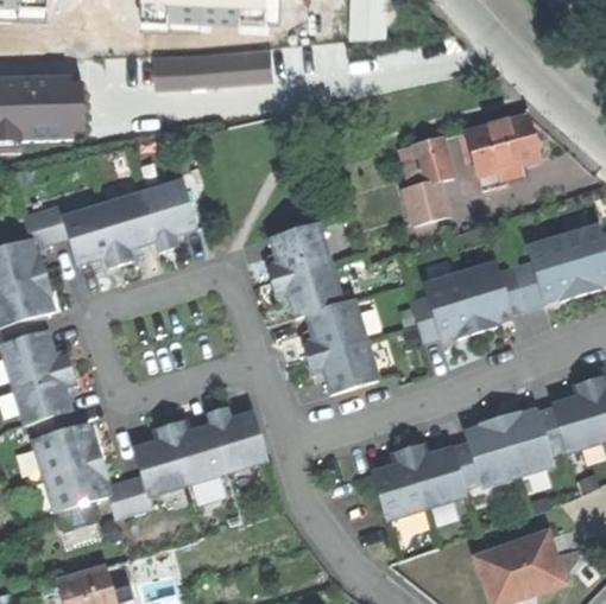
[(0,25),(36,24),(35,13),(33,0),(0,0),(0,25)]
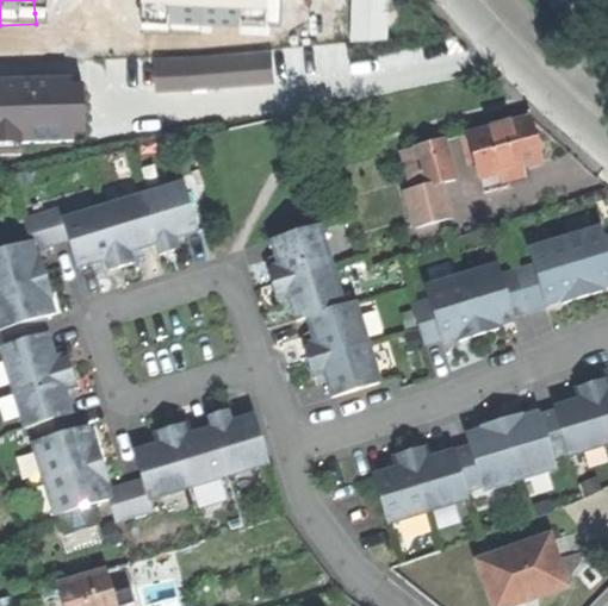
[(194,7),(172,7),(171,43),(193,44),(194,7)]
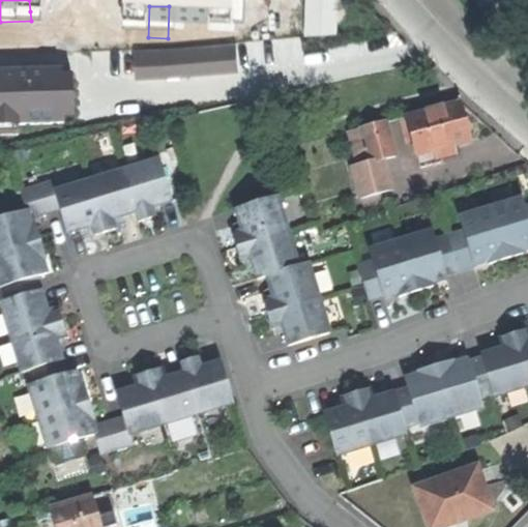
[(54,10),(30,11),(31,21),(32,35),(56,34),(54,10)]
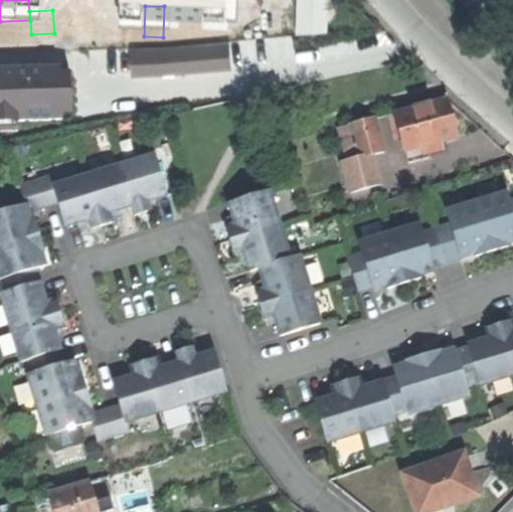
[(229,64),(228,39),(130,45),(131,69),(131,72),(229,66),(229,64)]
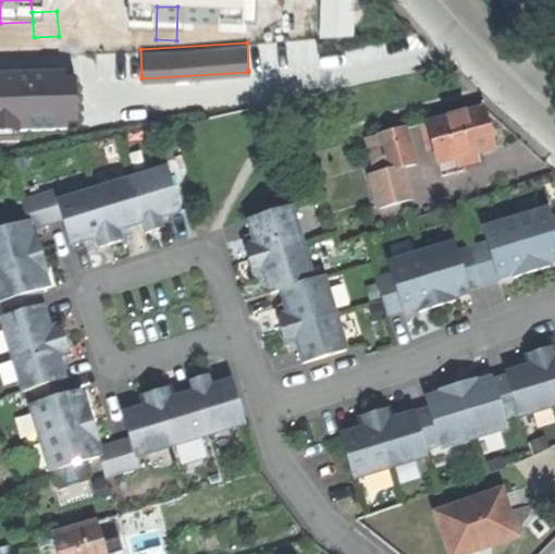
[(15,72),(0,72),(0,128),(19,128),(65,126),(64,122),(63,75),(62,70),(46,71),(46,73),(15,74),(15,72)]
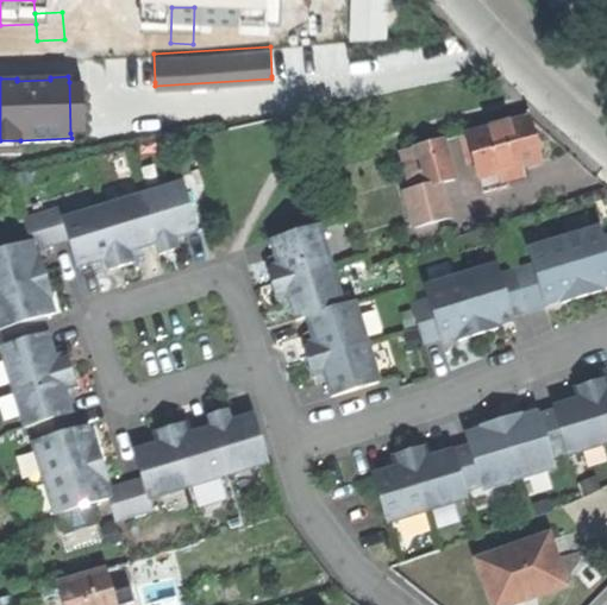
[(81,81),(69,82),(70,133),(83,133),(81,81)]
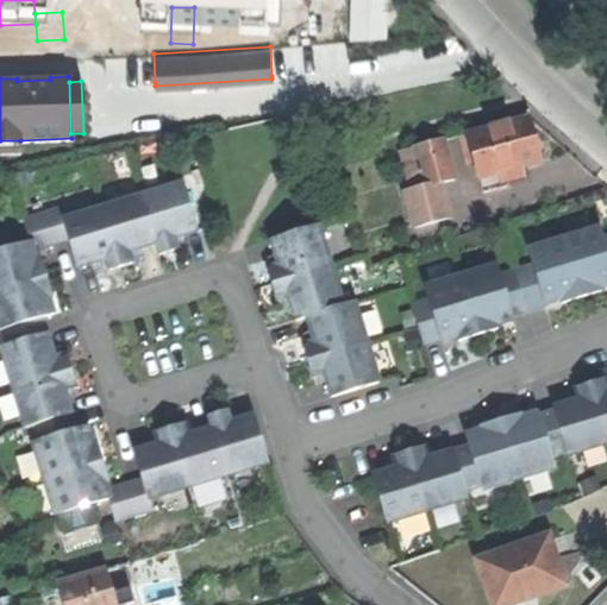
[(477,174),(498,169),(509,165),(537,159),(526,115),(465,130),(477,174)]
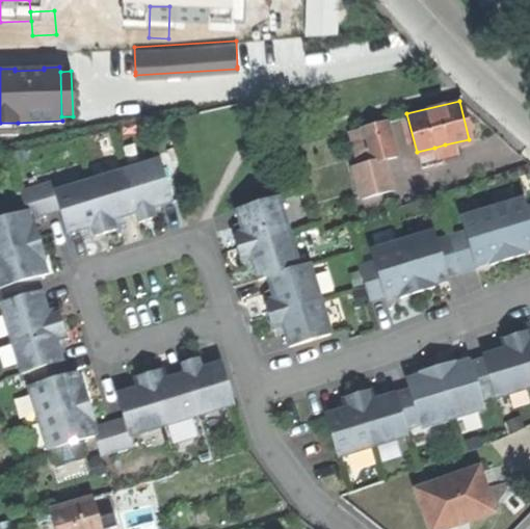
[(394,153),(386,116),(360,125),(369,159),(358,162),(351,164),(361,195),(391,187),(381,156),(394,153)]
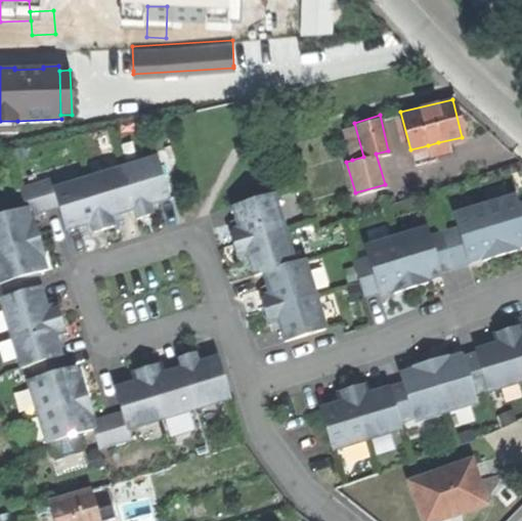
[(0,130),(15,130),(17,121),(0,121),(0,130)]
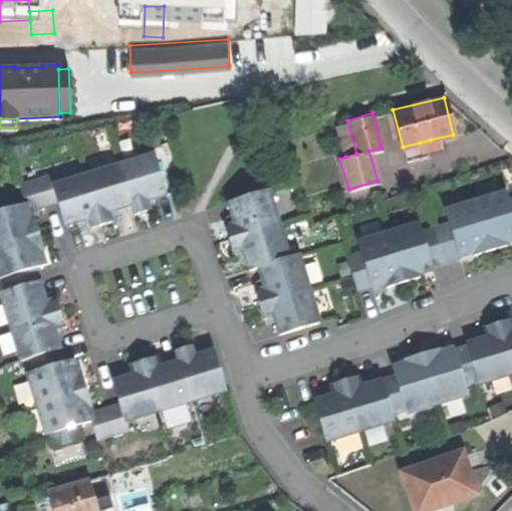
[(336,122),(345,157),(356,154),(347,120),(336,122)]
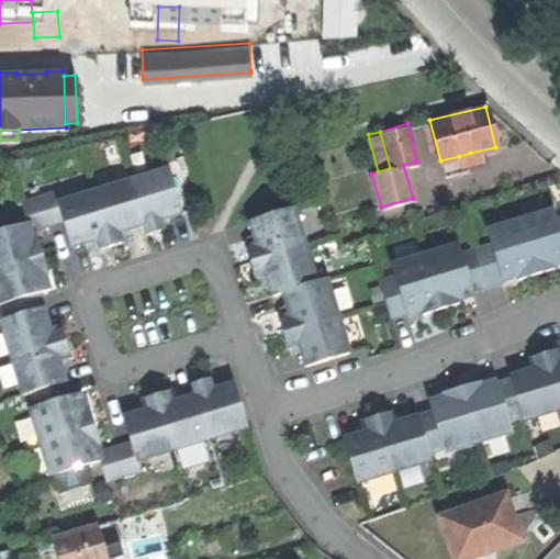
[(470,153),(459,156),(460,163),(466,161),(471,160),(470,153)]
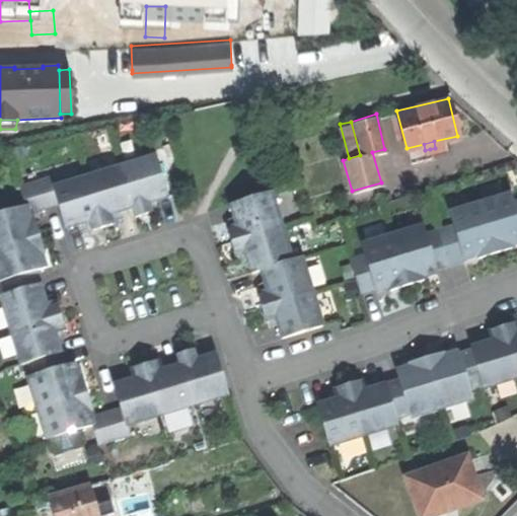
[(155,197),(166,193),(154,152),(120,163),(132,204),(135,214),(150,209),(147,199),(155,197)]
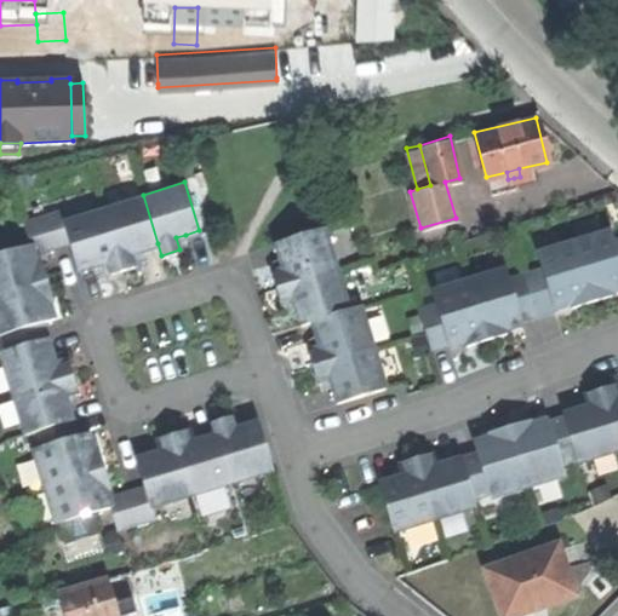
[(144,247),(158,243),(143,195),(103,207),(122,266),(139,262),(136,251),(144,247)]
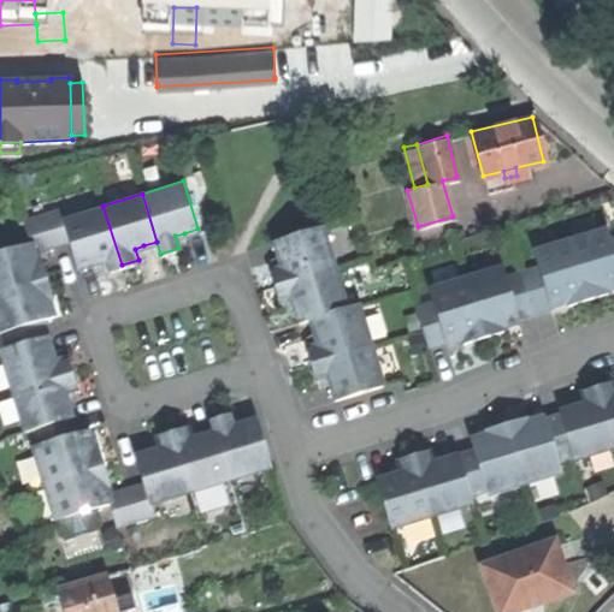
[(104,271),(122,265),(102,206),(63,218),(69,238),(77,266),(89,262),(100,259),(104,271)]
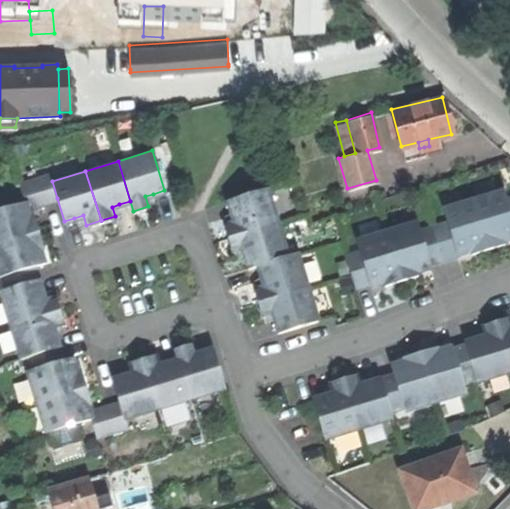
[(20,182),(26,200),(29,207),(44,202),(57,198),(52,181),(49,172),(20,182)]
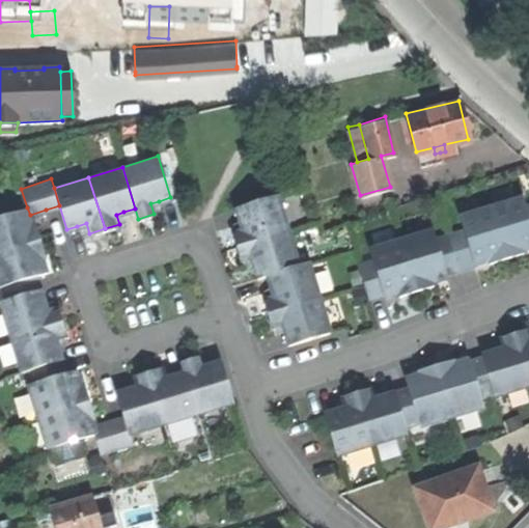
[(489,260),(505,255),(490,203),(485,188),(455,197),(460,213),(458,213),(463,227),(448,231),(458,266),(478,260),(488,257),(489,260)]
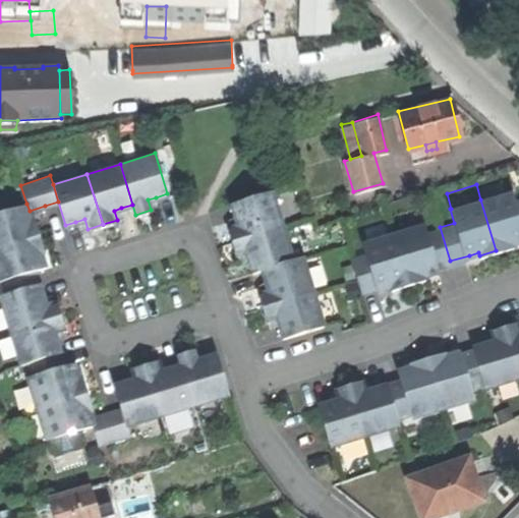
[(227,225),(232,239),(281,224),(271,189),(231,202),(234,212),(237,222),(227,225)]
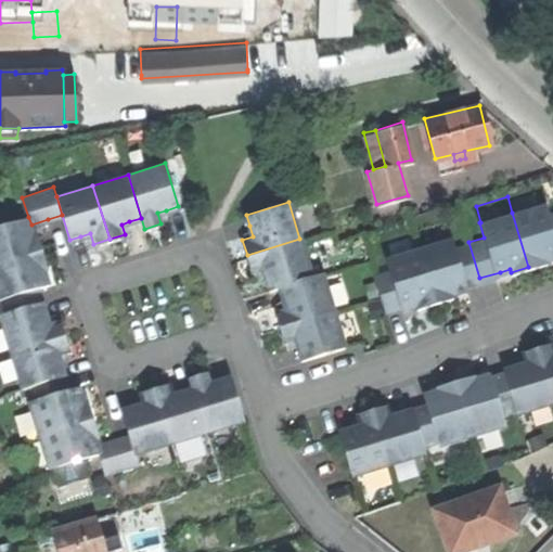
[(552,209),(547,212),(544,203),(512,213),(528,267),(545,261),(544,258),(552,255),(552,209)]
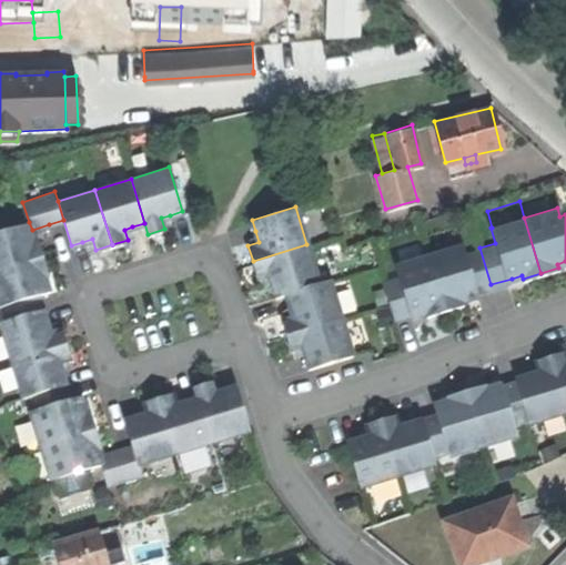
[(33,238),(32,230),(29,222),(0,230),(0,266),(42,255),(37,236),(33,238)]
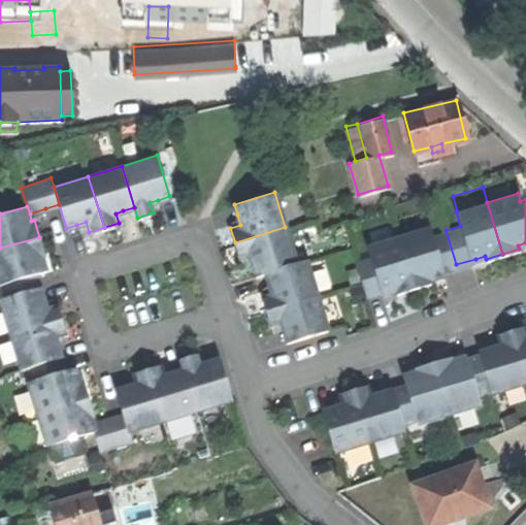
[(442,268),(456,264),(446,230),(431,234),(429,226),(398,235),(414,286),(430,281),(429,279),(436,276),(444,274),(442,268)]
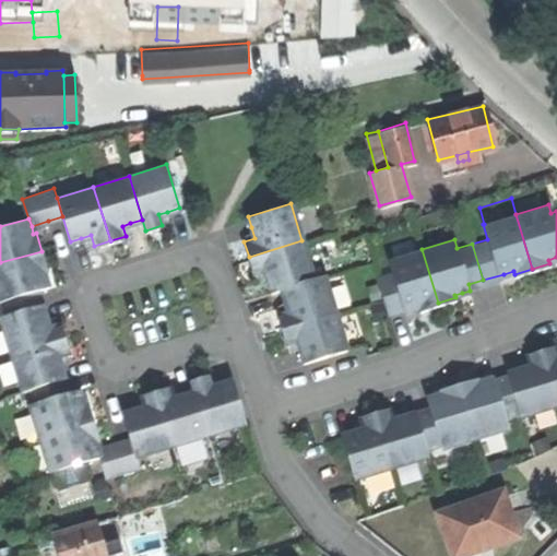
[(270,291),(281,287),(313,276),(303,241),(301,240),(249,257),(253,273),(263,270),(265,278),(270,291)]
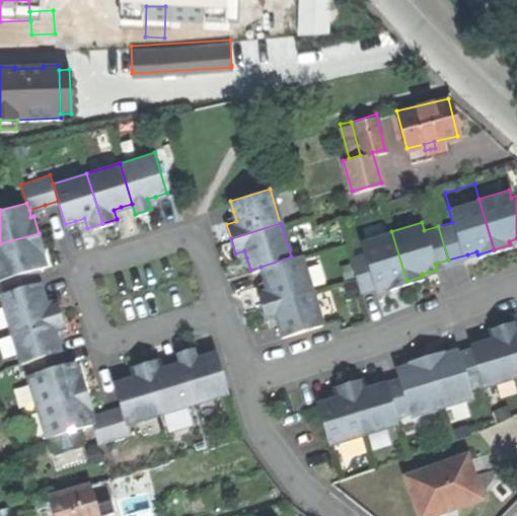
[(389,286),(407,281),(391,231),(388,232),(361,240),(364,251),(350,255),(360,290),(374,286),(375,288),(382,286),(388,284),(389,286)]
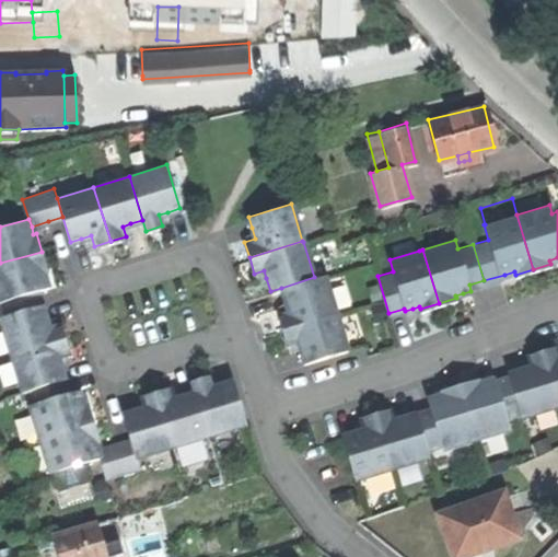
[(0,300),(3,299),(38,289),(49,286),(46,277),(45,270),(47,269),(42,252),(0,263),(0,300)]
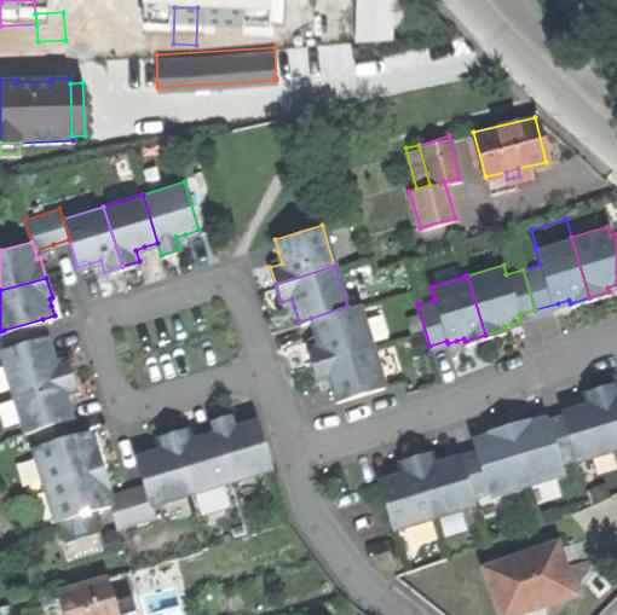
[(306,344),(311,363),(372,343),(359,302),(347,306),(311,318),(316,334),(318,341),(306,344)]
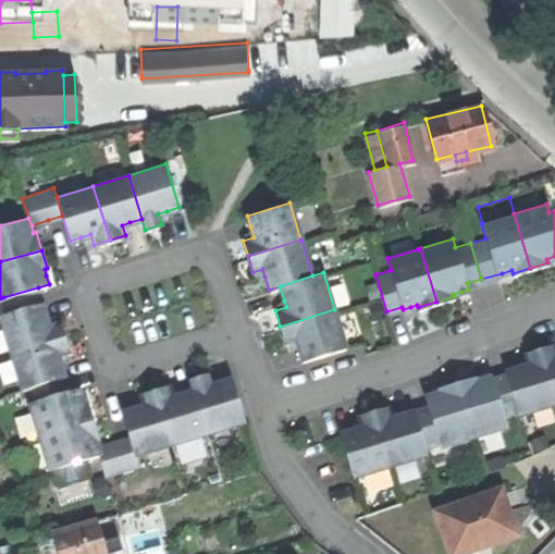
[(42,302),(38,287),(3,297),(8,312),(42,302)]
